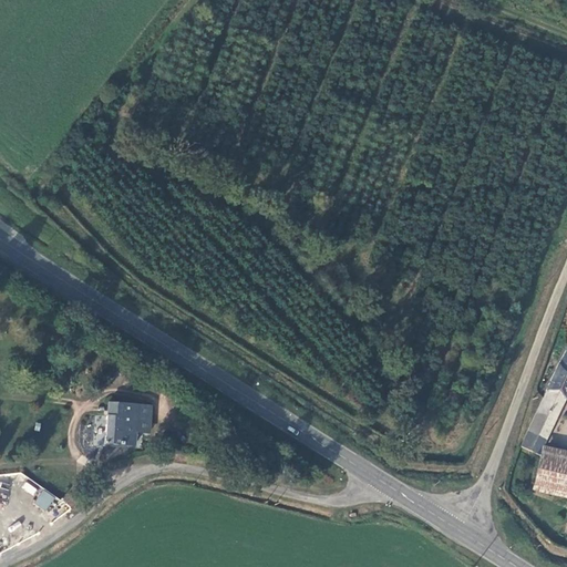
[(566,352),(565,351),(546,389),(565,397),(566,391),(566,352)]
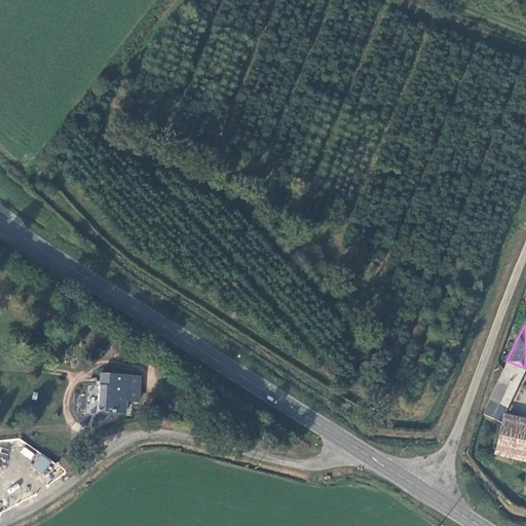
[(506,361),(481,415),(498,422),(524,368),(506,361)]
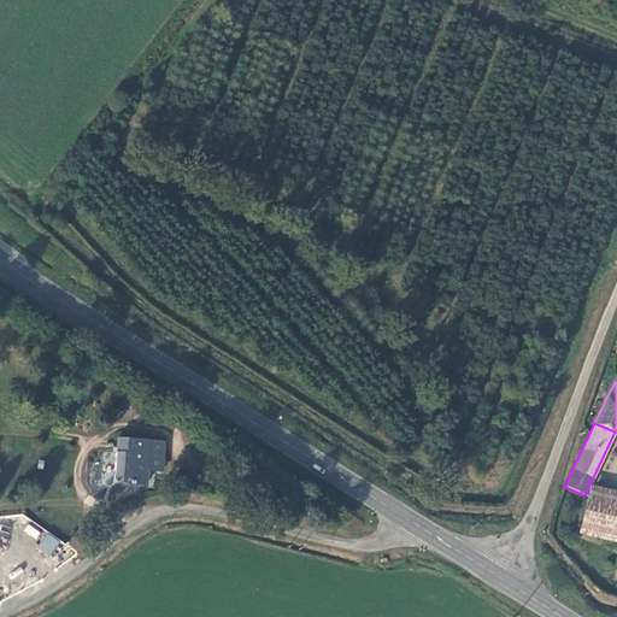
[(133,456),(133,440),(119,439),(117,454),(133,456)]
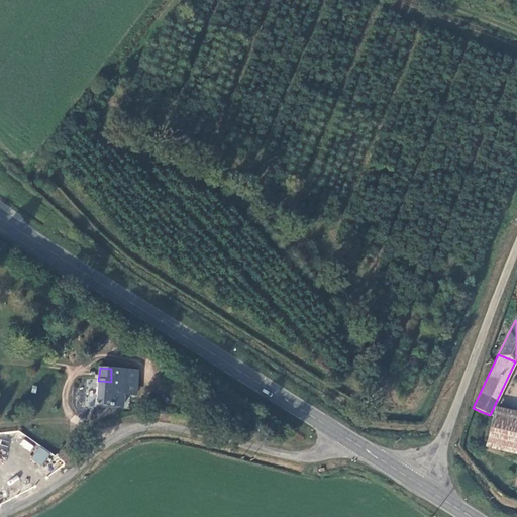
[(125,370),(111,369),(111,382),(98,381),(96,406),(122,408),(123,398),(125,370)]
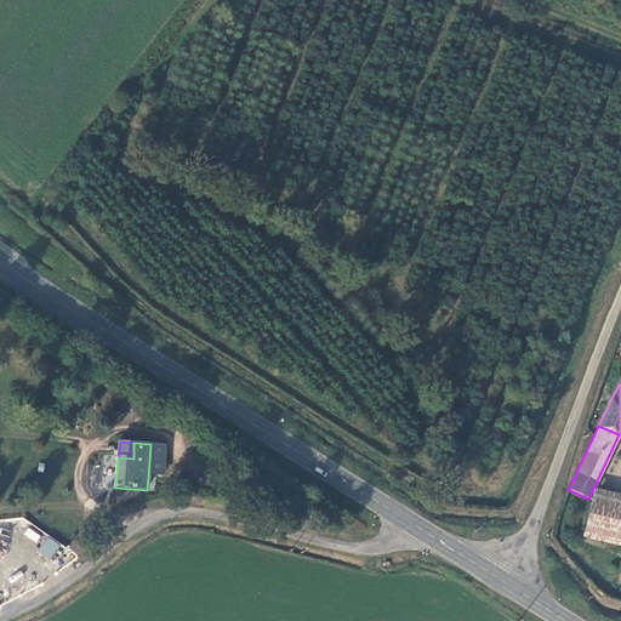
[(163,479),(165,445),(151,444),(148,478),(163,479)]
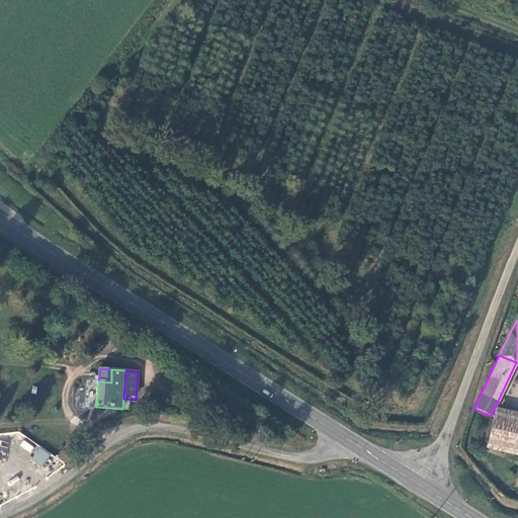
[(517,455),(517,421),(494,417),(486,449),(517,455)]
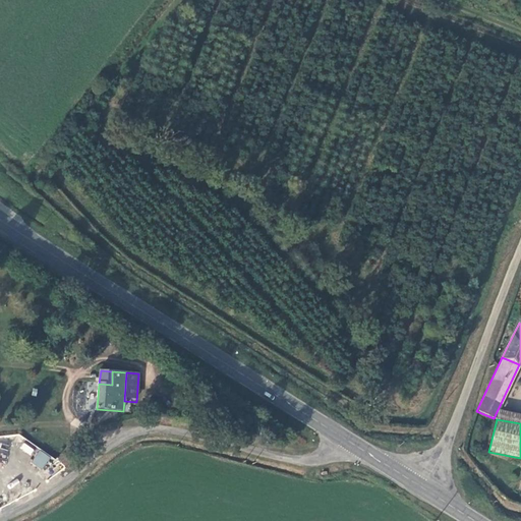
[(22,443),(19,449),(31,455),(34,449),(22,443)]
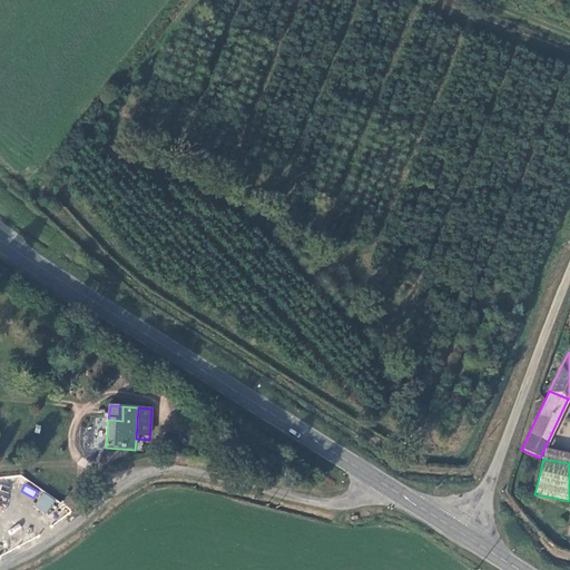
[(45,516),(55,501),(43,493),(33,508),(45,516)]
